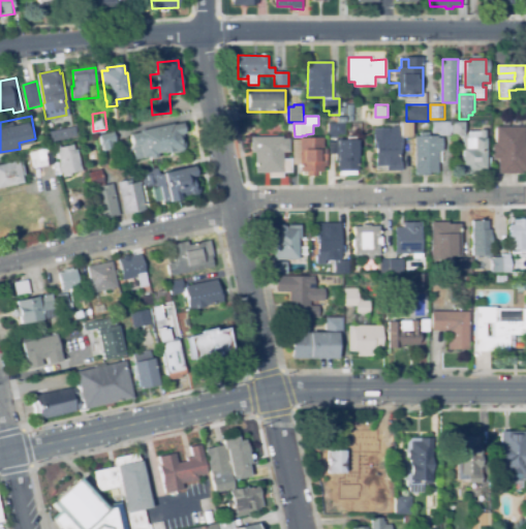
[(329,123),(338,123),(338,117),(346,117),(346,123),(345,123),(346,132),(329,133),(329,123)]
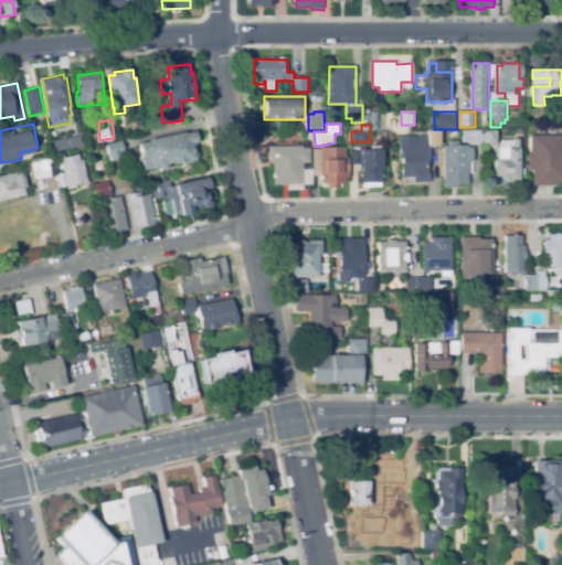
[(521,147),(521,187),(492,187),(492,178),(496,178),(496,159),(495,159),(495,146),(484,146),(484,145),(484,130),(484,129),(497,129),(497,140),(515,140),(515,138),(520,138),(520,147),(521,147)]
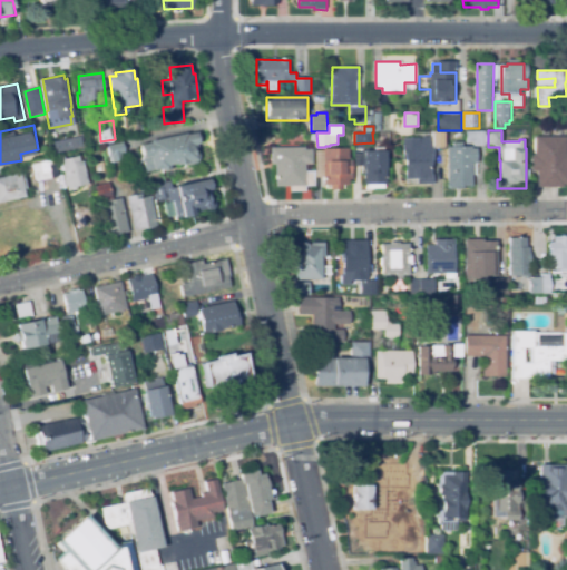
[(197,131),(199,143),(201,147),(196,147),(197,148),(198,149),(199,150),(199,151),(201,153),(201,154),(201,156),(201,157),(199,158),(199,159),(198,160),(197,161),(196,163),(195,164),(194,164),(193,164),(162,172),(162,168),(156,169),(146,172),(140,145),(150,143),(149,140),(186,133),(187,134),(197,131)]
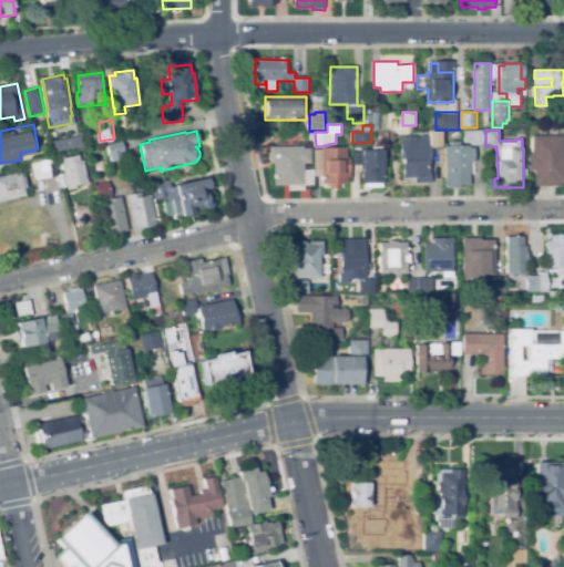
[(430,146),(430,131),(442,131),(443,147),(432,147),(432,146),(430,146)]
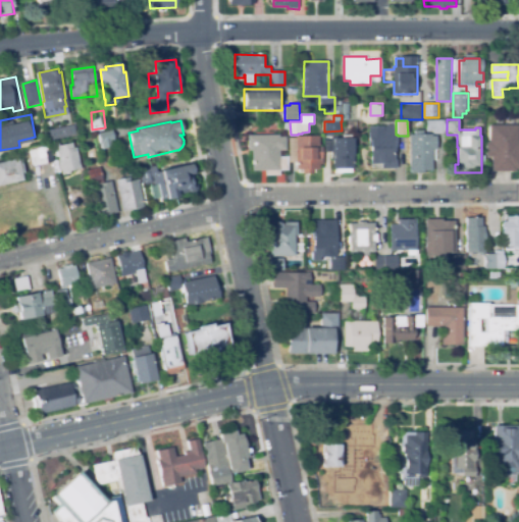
[(427,120),(447,120),(447,134),(434,134),(434,131),(427,131),(427,120)]
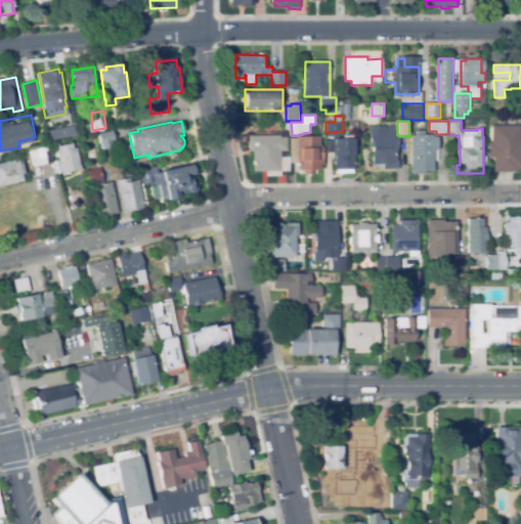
[(78,135),(52,140),(51,130),(76,126),(78,135)]
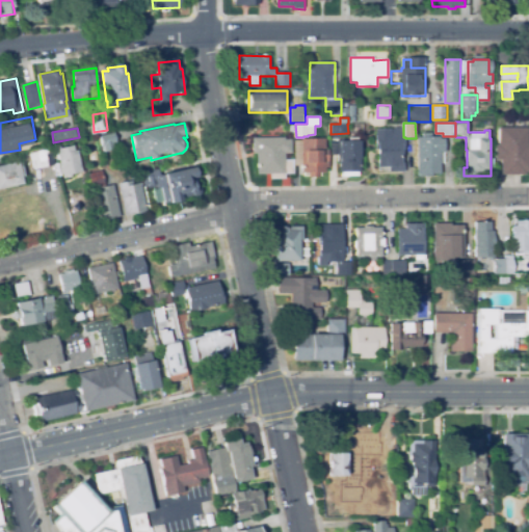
[(500,128),(528,128),(528,171),(527,171),(527,175),(503,175),(503,160),(497,160),(497,144),(500,144),(500,128)]
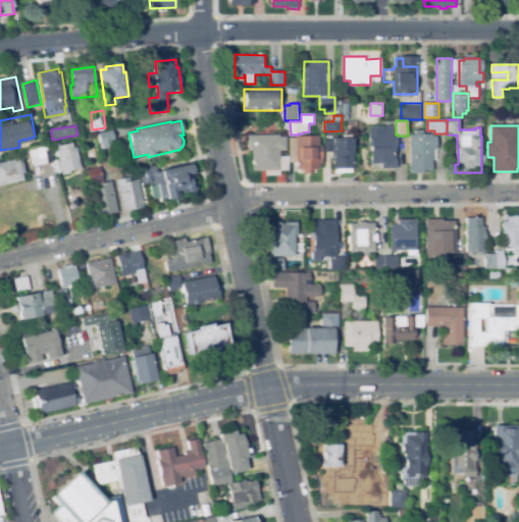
[(398,136),(398,147),(396,147),(396,159),(398,159),(398,168),(382,168),(382,164),(371,164),(371,147),(369,147),(369,126),(396,126),(396,135),(398,135),(398,136)]
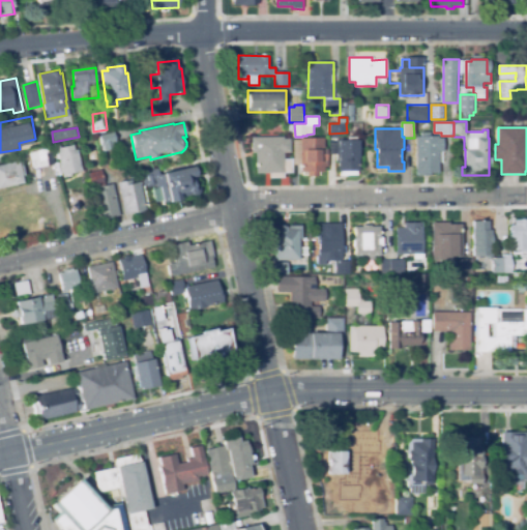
[(416,176),(416,136),(421,136),(421,133),(431,133),(431,136),(439,136),(439,138),(444,138),(445,151),(443,151),(443,163),(440,163),(440,173),(432,173),(432,176),(416,176)]
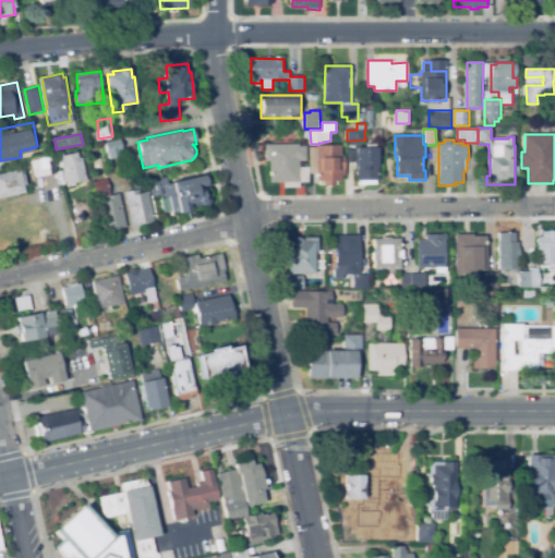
[(121,152),(122,158),(111,160),(110,154),(107,155),(105,144),(121,141),(123,150),(121,152)]
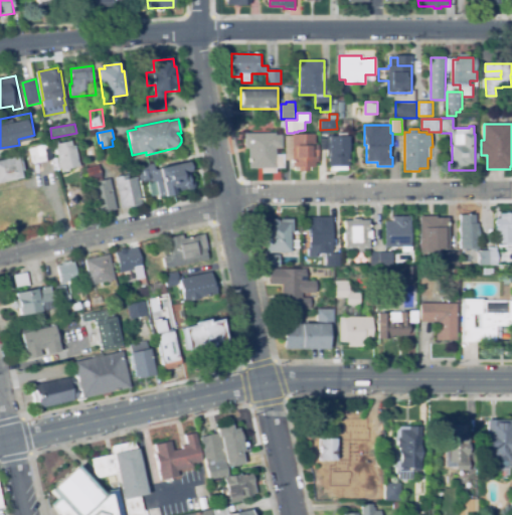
[(245,134),(277,133),(277,135),(283,135),(283,148),(277,148),(277,154),(285,154),(286,168),(278,168),(278,173),(263,173),(263,168),(249,169),(249,149),(245,149),(245,134)]
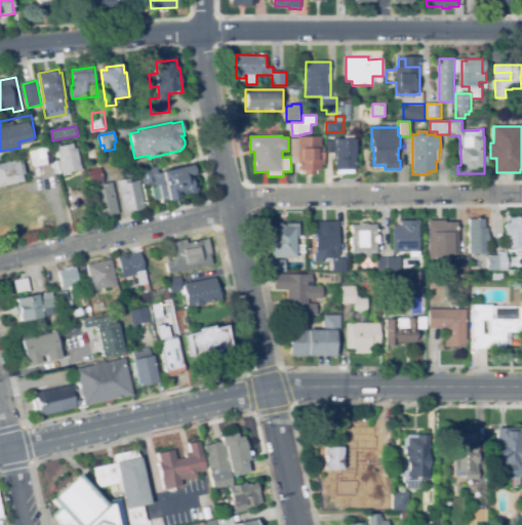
[(292,163),(291,138),(298,138),(298,137),(322,136),(322,148),(325,147),(325,165),(322,165),(322,170),(316,170),(316,174),(306,174),(306,170),(298,170),(298,163),(292,163)]
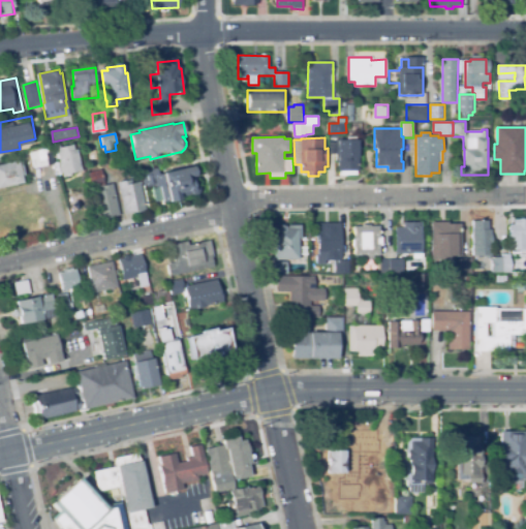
[(358,139),(360,170),(347,172),(347,175),(341,176),(340,172),(339,172),(338,162),(337,162),(336,141),(358,139)]
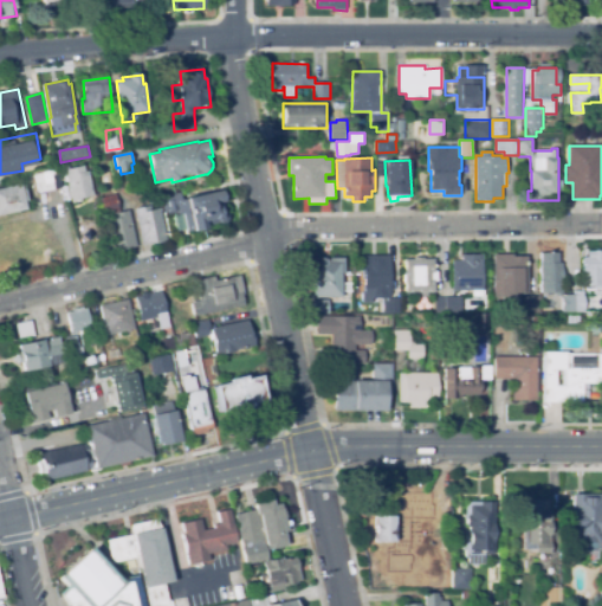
[(73,200),(66,169),(86,166),(88,172),(90,171),(96,195),(73,200)]
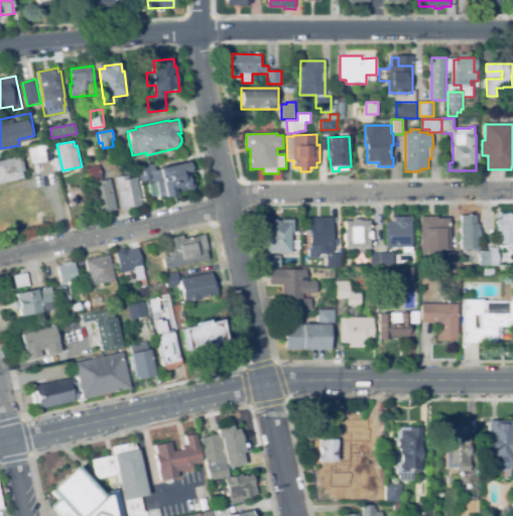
[(54,159),(34,164),(31,148),(50,144),(54,159)]
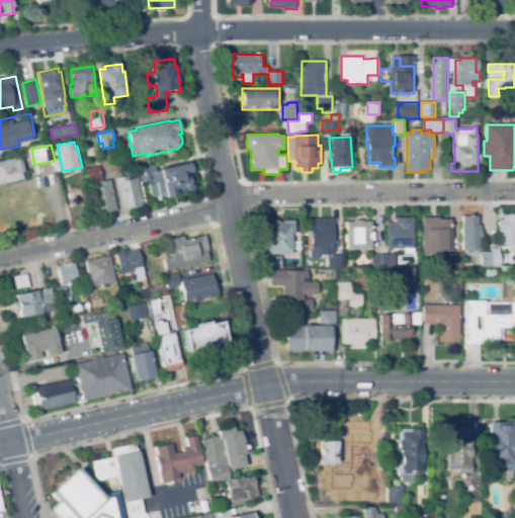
[(23,179),(0,184),(0,161),(19,157),(19,158),(22,157),(25,172),(22,172),(23,179)]
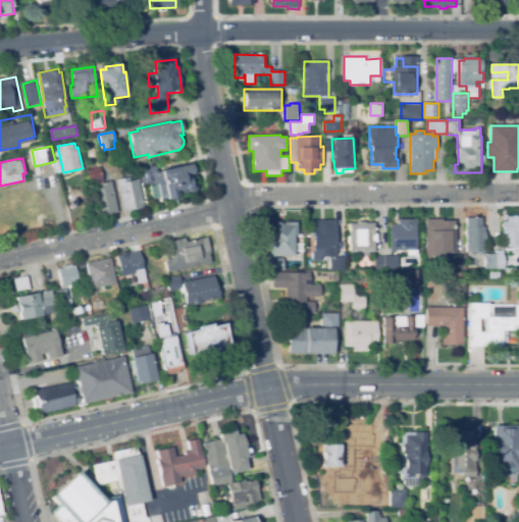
[(197,190),(178,194),(179,198),(164,201),(159,180),(144,184),(141,169),(158,165),(160,171),(162,171),(161,168),(187,163),(187,164),(192,163),(195,173),(194,174),(197,190)]
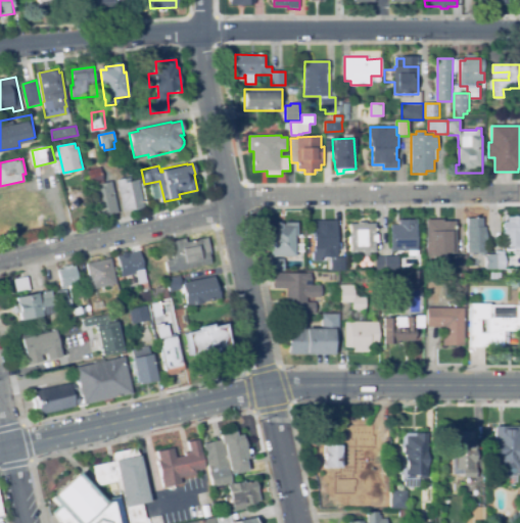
[(113,181),(120,212),(113,215),(113,216),(99,219),(93,190),(95,189),(94,186),(91,186),(88,171),(101,168),(105,183),(113,181)]
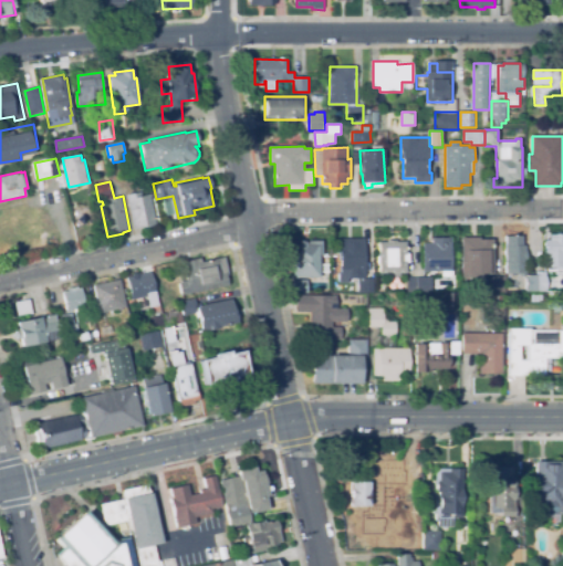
[(116,181),(133,182),(132,190),(116,189),(116,181)]
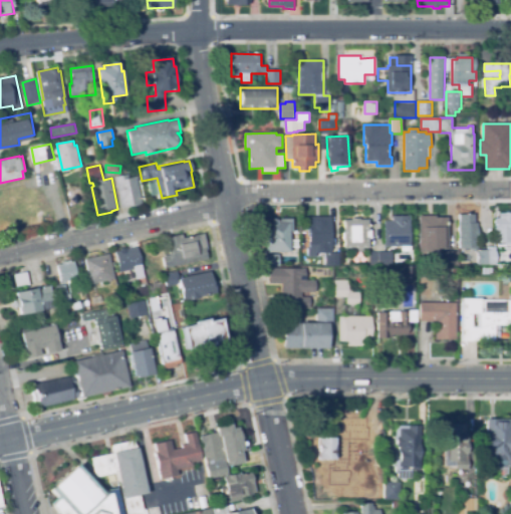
[(122,208),(115,177),(130,174),(131,178),(138,176),(144,204),(130,208),(129,207),(122,208)]
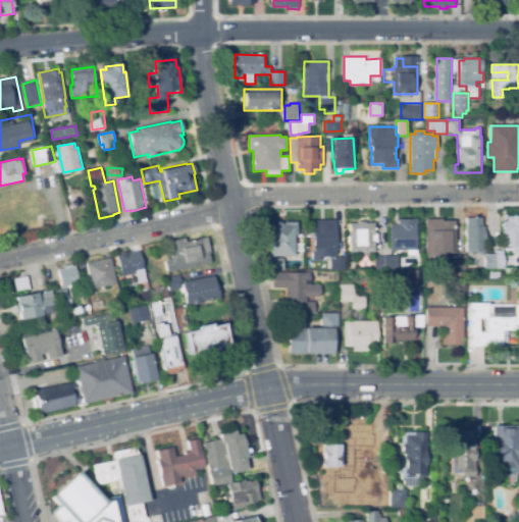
[(468,253),(466,218),(483,217),(483,226),(485,226),(485,231),(486,231),(487,240),(486,240),(486,254),(479,255),(479,252),(468,253)]
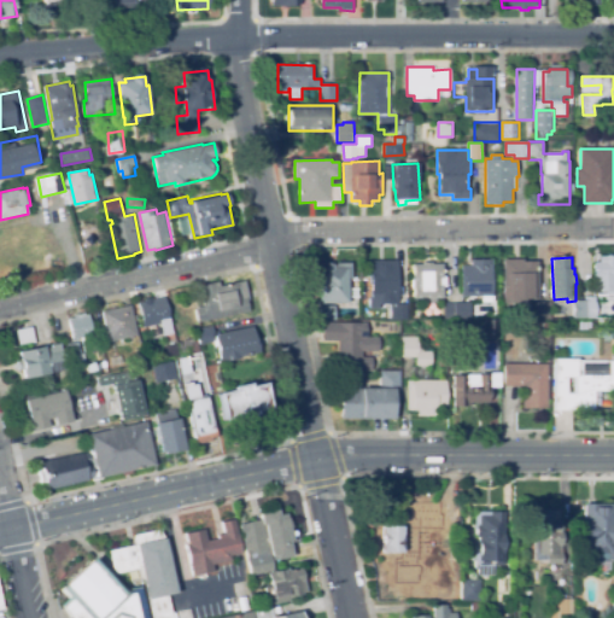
[(613,297),(608,297),(608,293),(596,295),(596,260),(613,258),(613,297)]
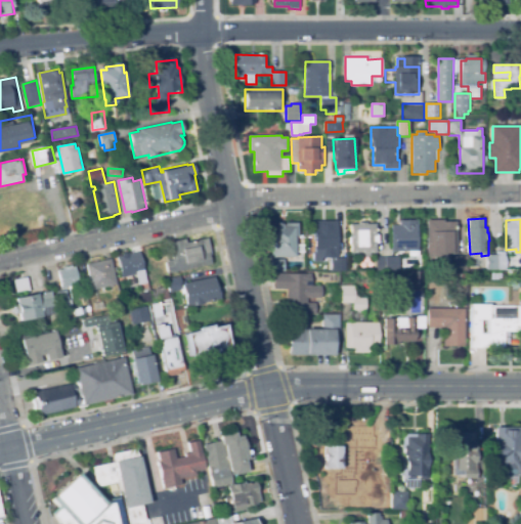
[(339,220),(340,255),(339,255),(339,258),(322,258),(322,261),(314,262),(314,253),(316,253),(316,249),(308,250),(308,236),(314,236),(314,221),(339,220)]
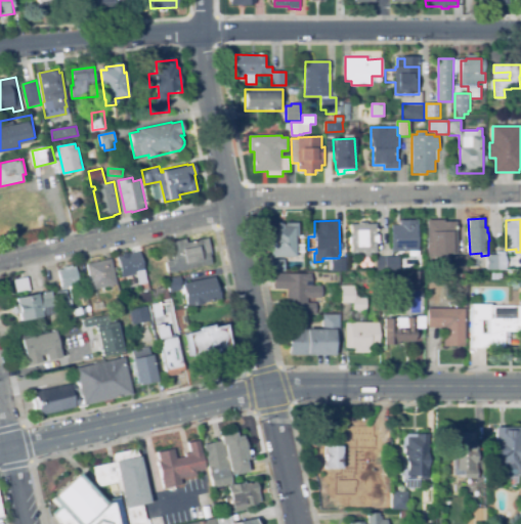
[(393,252),(392,225),(401,225),(400,220),(420,220),(420,256),(410,256),(410,252),(393,252)]
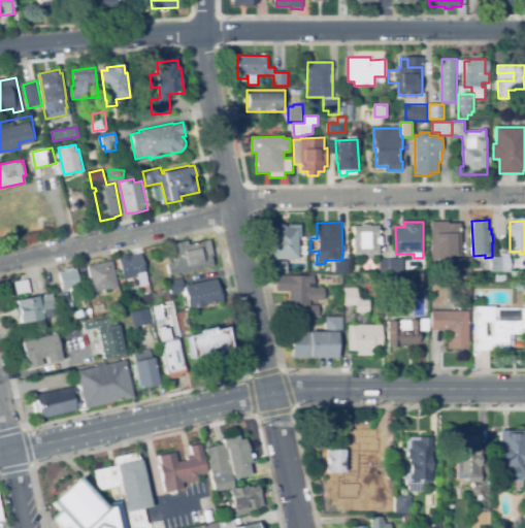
[(447,223),(447,225),(450,225),(459,225),(460,258),(451,258),(451,261),(448,261),(430,261),(429,224),(447,223)]
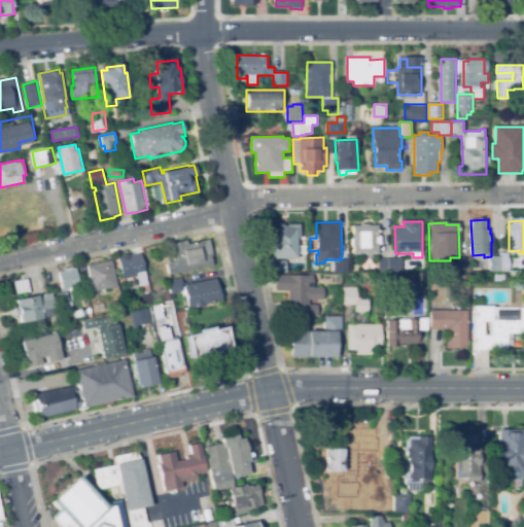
[(299,238),(299,258),(274,259),(273,235),(276,235),(275,226),(279,224),(301,223),(302,238),(299,238)]
